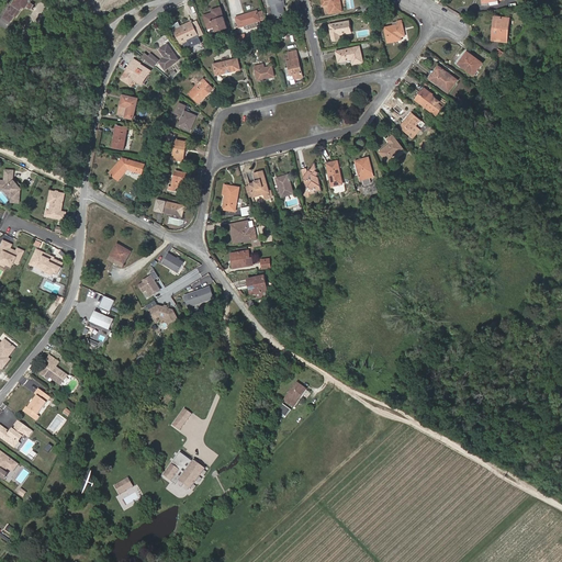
[(32,0),(14,0),(11,8),(10,7),(3,17),(10,21),(14,14),(17,15),(21,9),(21,10),(23,7),(26,8),(27,7),(31,9),(34,4),(31,2),(32,0)]
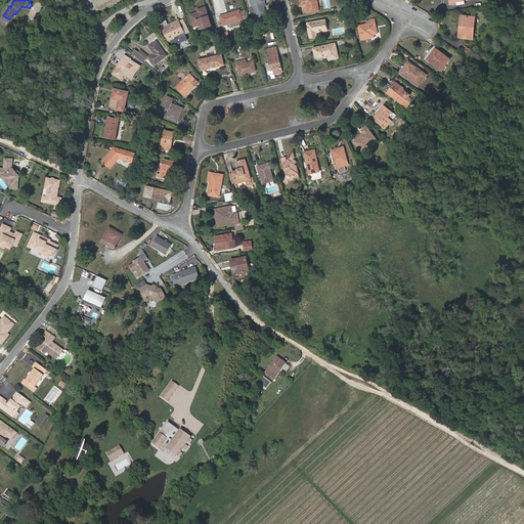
[(251,0),(256,17),(266,14),(263,5),(261,0),(251,0)]
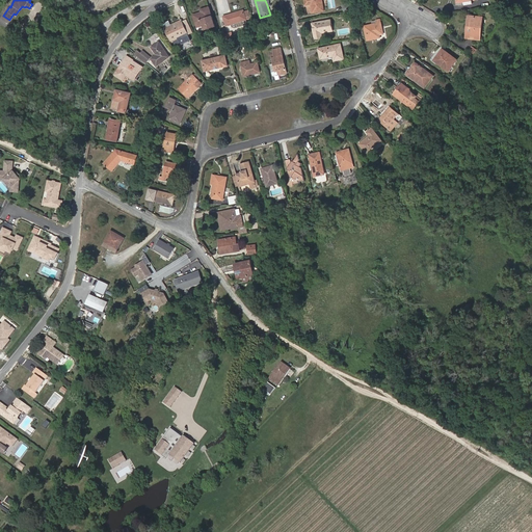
[(304,0),(307,5),(312,4),(314,12),(324,10),(321,0),(304,0)]
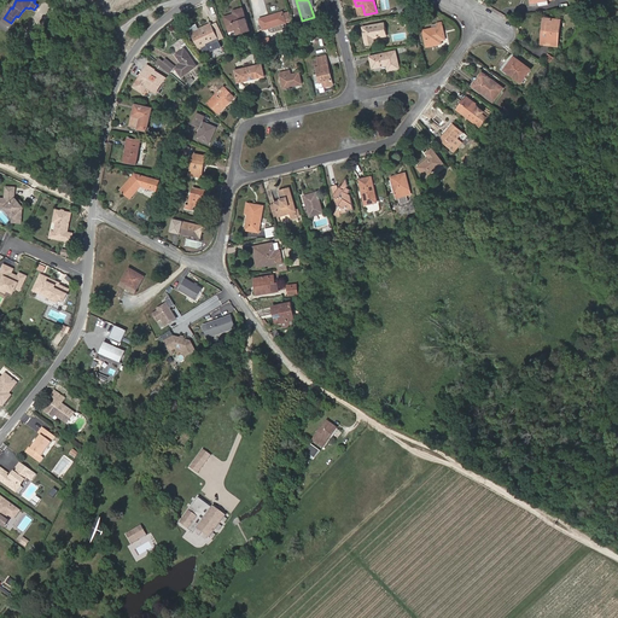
[(237,30),(238,35),(250,30),(243,9),(233,11),(234,15),(225,17),(229,33),(237,30)]
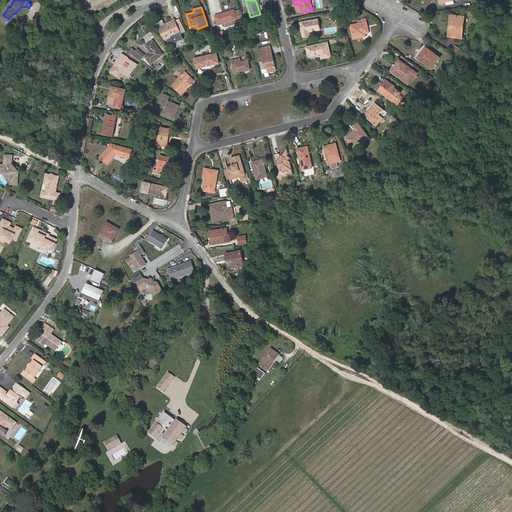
[(234,10),(216,16),(218,25),(237,19),(236,18),(239,17),(237,11),(235,11),(234,10)]
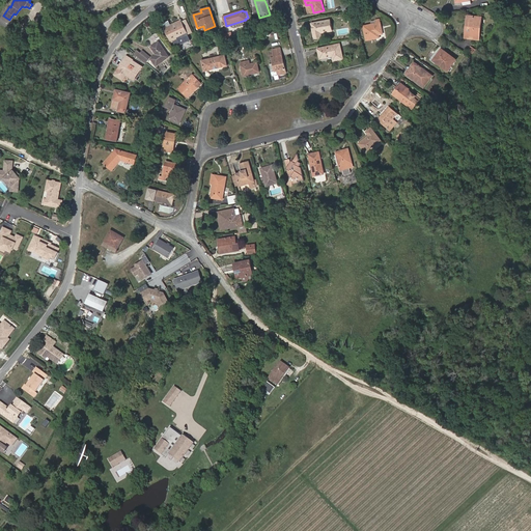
[(482,18),(468,16),(465,38),(479,39),(482,18)]
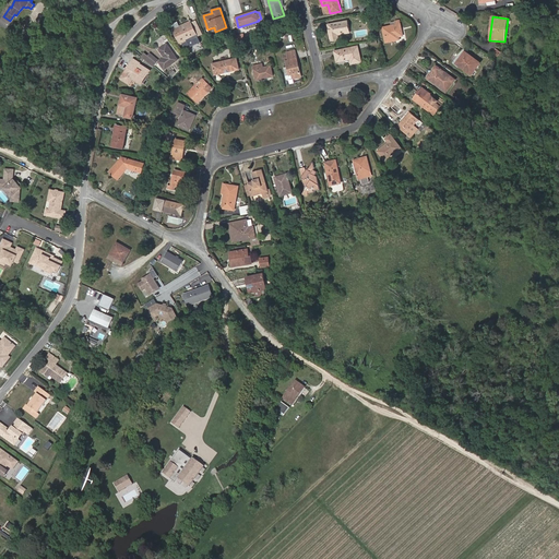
[(391,25),(383,27),(387,43),(400,39),(400,37),(403,36),(401,23),(400,20),(390,22),(391,25)]
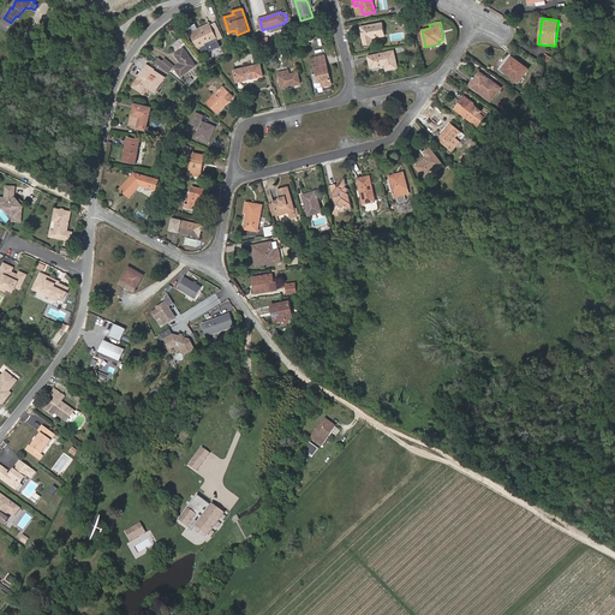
[(382,23),(362,28),(365,45),(372,42),(372,39),(384,35),(382,23)]
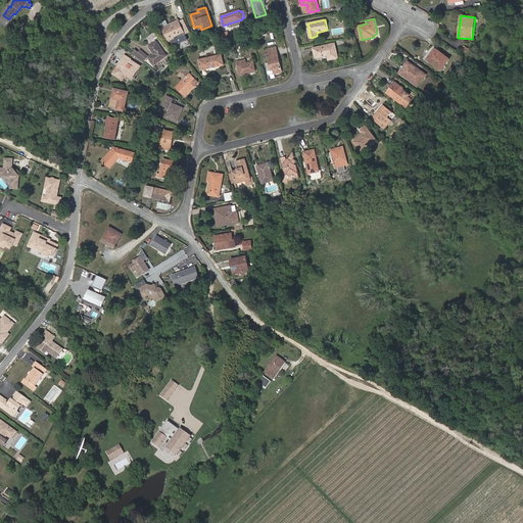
[(170,25),(168,20),(160,24),(170,42),(172,41),(174,46),(188,39),(182,28),(179,29),(176,22),(170,25)]
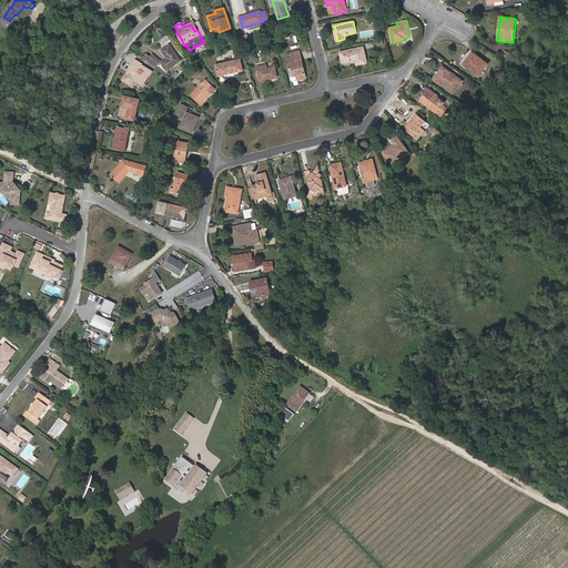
[(247,36),(240,38),(242,47),(250,44),(247,36)]
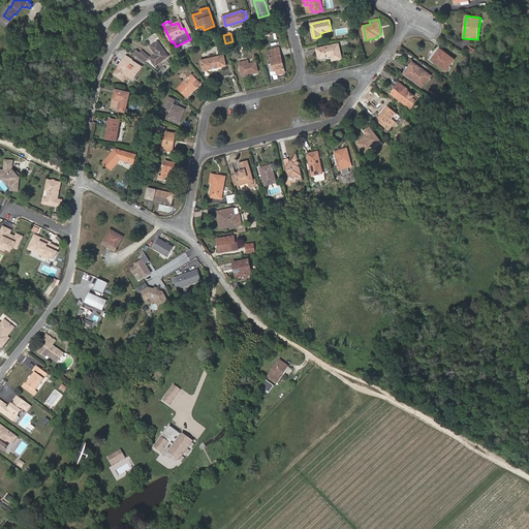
[(158,41),(151,47),(156,55),(151,59),(156,66),(168,57),(158,41)]
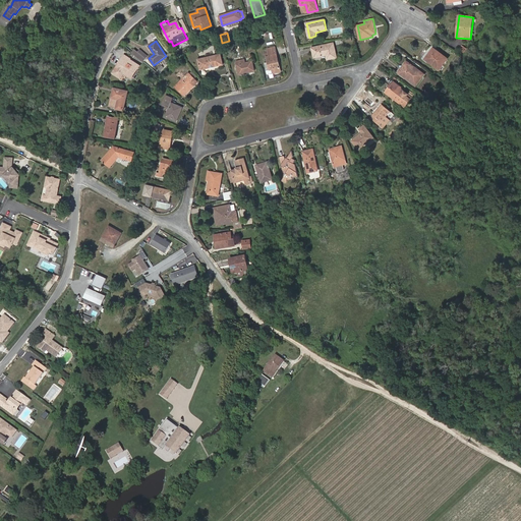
[(334,43),(312,48),(314,58),(327,55),(328,59),(336,58),(334,43)]
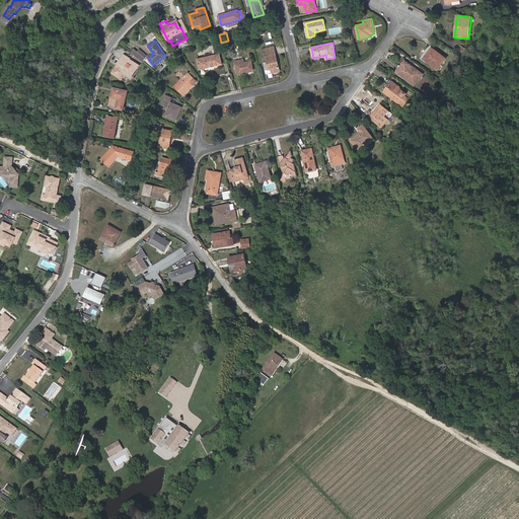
[(446,58),(432,48),(424,59),(438,70),(446,58)]
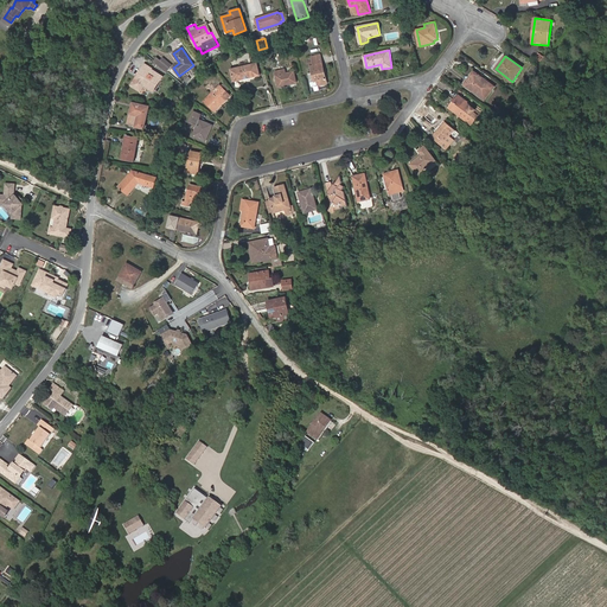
[(158,57),(154,62),(166,72),(172,65),(164,59),(163,61),(158,57)]
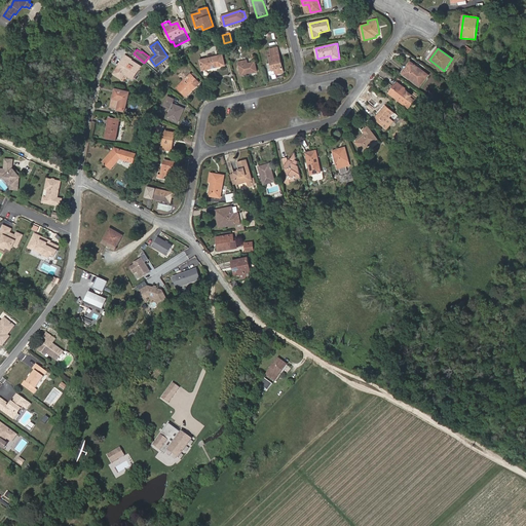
[(278,51),(271,53),(272,57),(269,58),(270,63),(267,64),(269,71),(274,70),(276,74),(284,72),(278,51)]
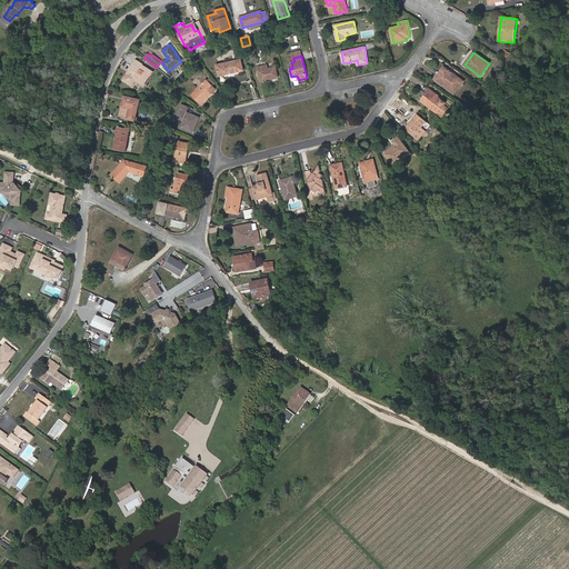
[(133,79),(136,80),(143,86),(152,71),(141,65),(142,65),(136,60),(123,80),(130,85),(133,79)]
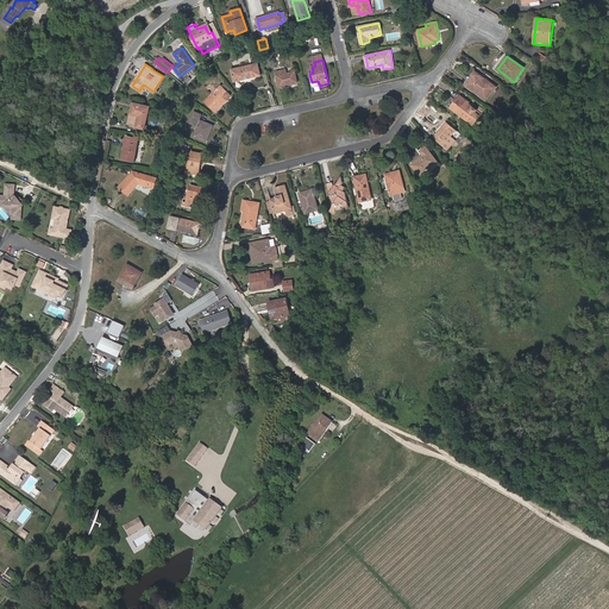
[(258,64),(232,70),(234,82),(261,75),(258,64)]
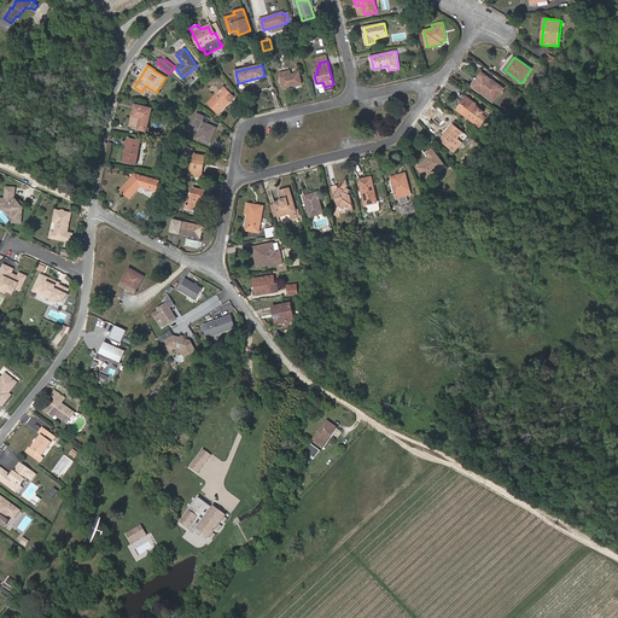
[(290,70),(280,73),(284,88),(302,83),(299,73),(291,75),(290,70)]
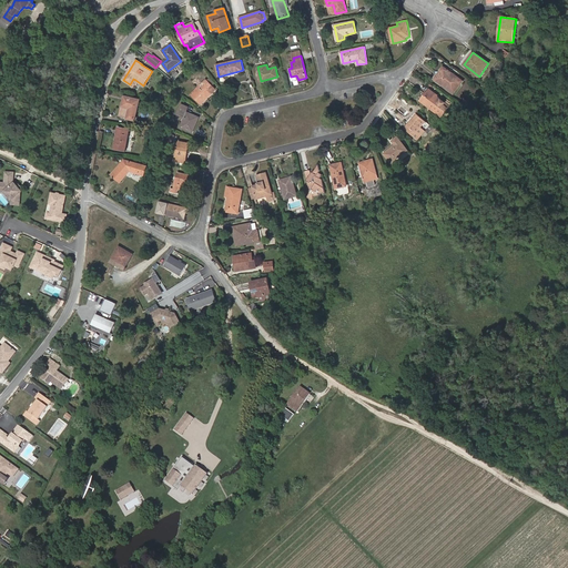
[(450,77),(453,73),(444,67),(434,79),(454,93),(460,84),(450,77)]
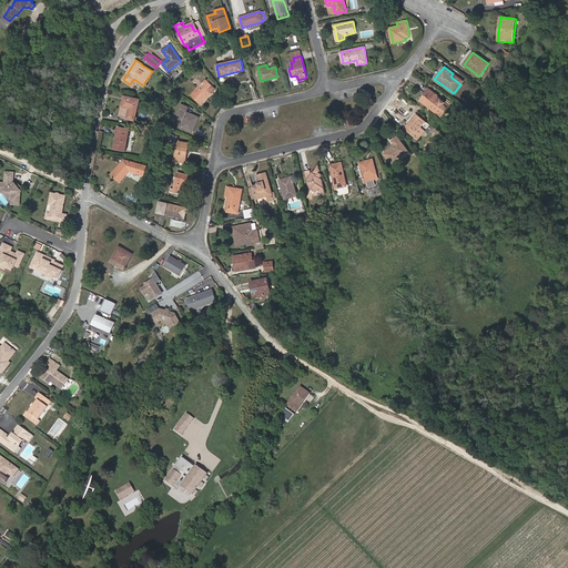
[(463,81),(453,73),(450,77),(460,84),(463,81)]
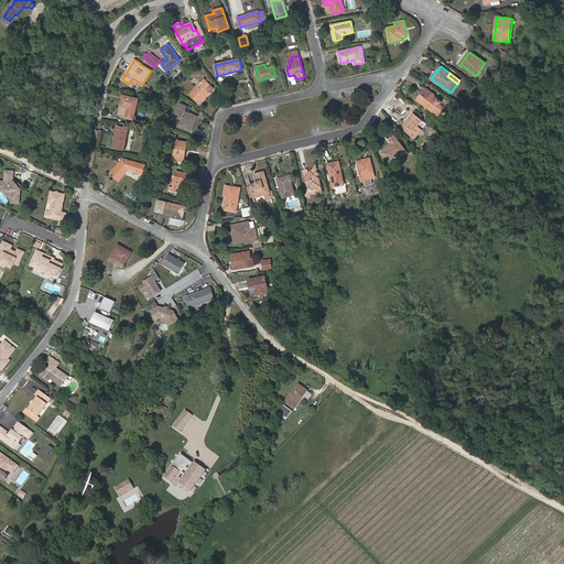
[(214,89),(205,79),(190,94),(199,104),(214,89)]
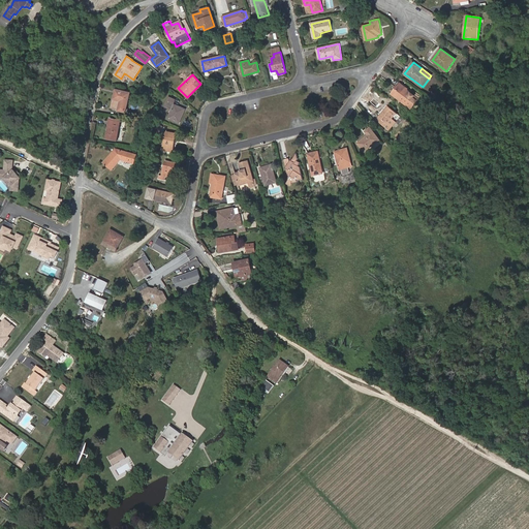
[(412,102),(414,104),(418,98),(407,90),(408,89),(400,83),(396,88),(398,89),(394,94),(409,105),(412,102)]
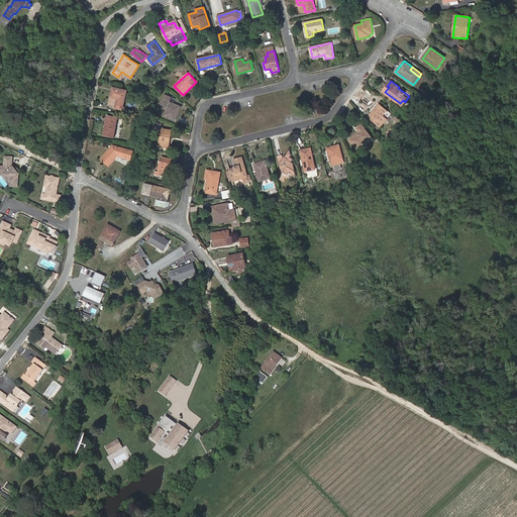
[(389,87),(387,86),(382,92),(401,106),(405,102),(403,100),(400,103),(385,92),(389,87)]
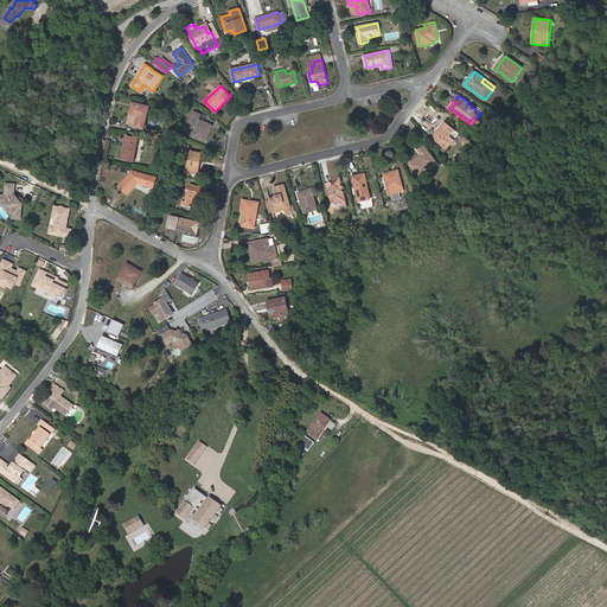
[(149,107),(134,103),(128,125),(145,128),(149,107)]
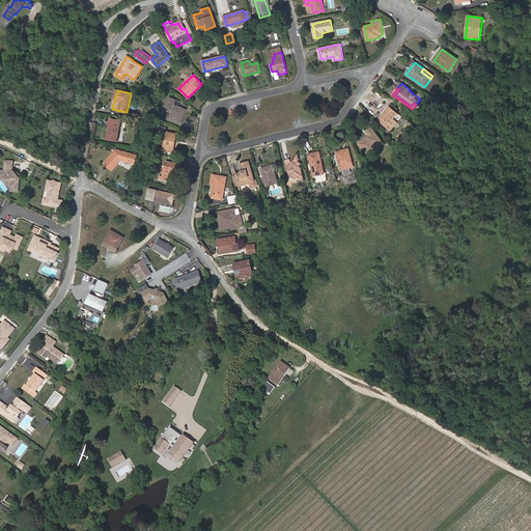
[(175,100),(170,98),(166,107),(173,110),(169,119),(180,123),(186,110),(174,105),(175,100)]
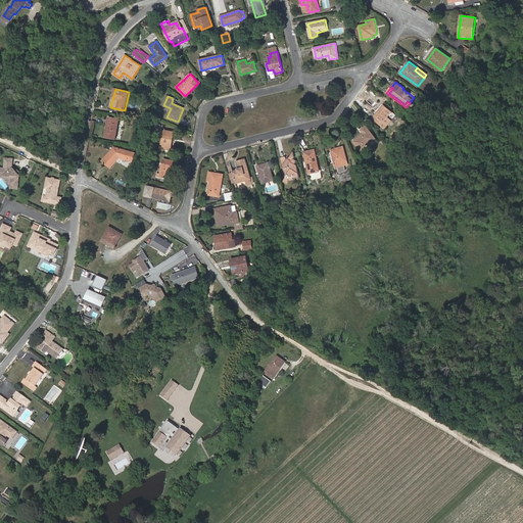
[(392,111),(383,104),(374,115),(375,116),(373,119),(384,129),(387,126),(383,123),(392,111)]
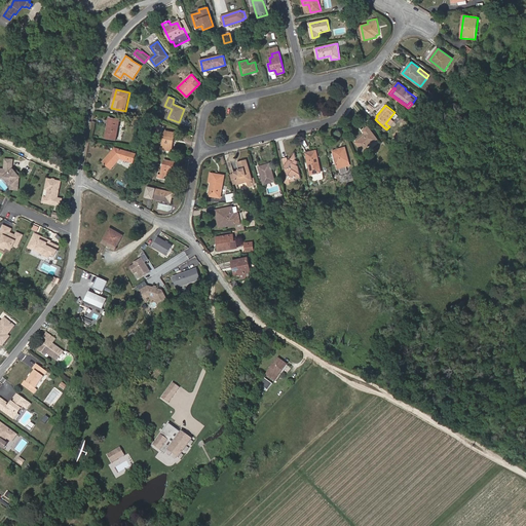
[(125,121),(110,118),(107,138),(121,141),(125,121)]
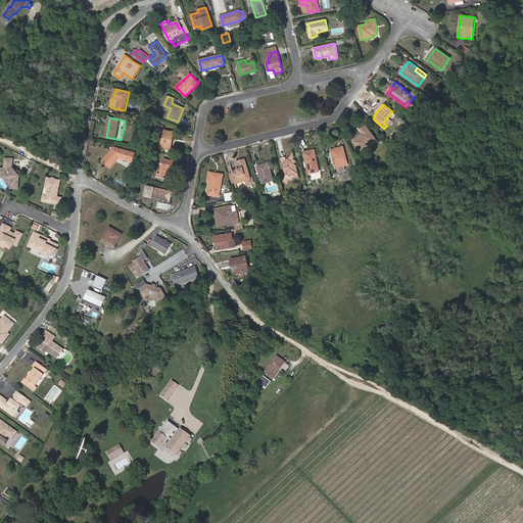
[(155,131),(157,124),(150,122),(148,129),(155,131)]
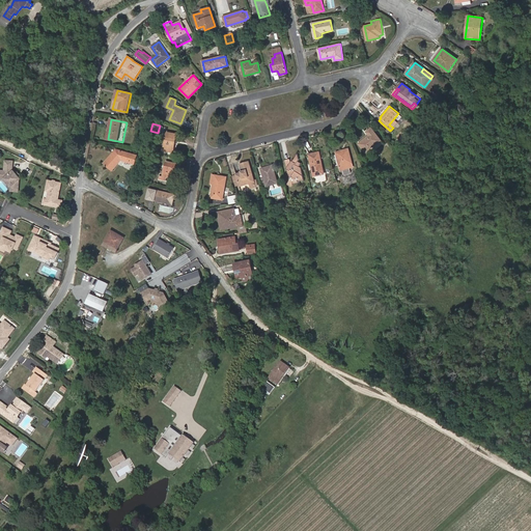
[(381,141),(371,128),(366,132),(369,135),(359,143),(366,152),(381,141)]
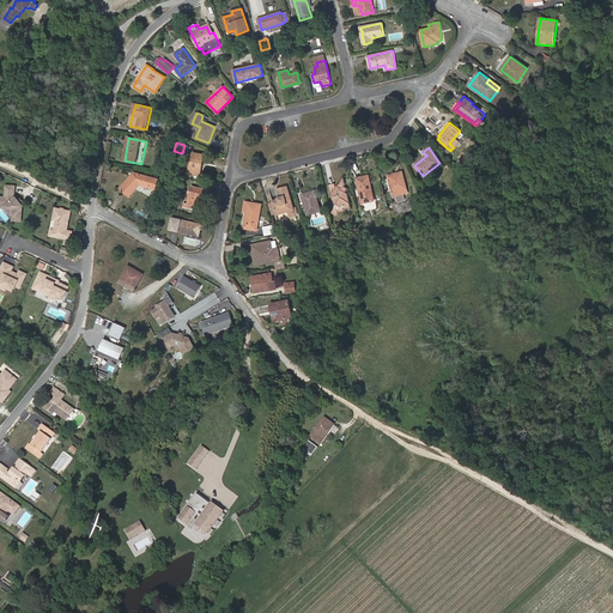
[(204,155),(193,153),(188,174),(200,176),(204,155)]
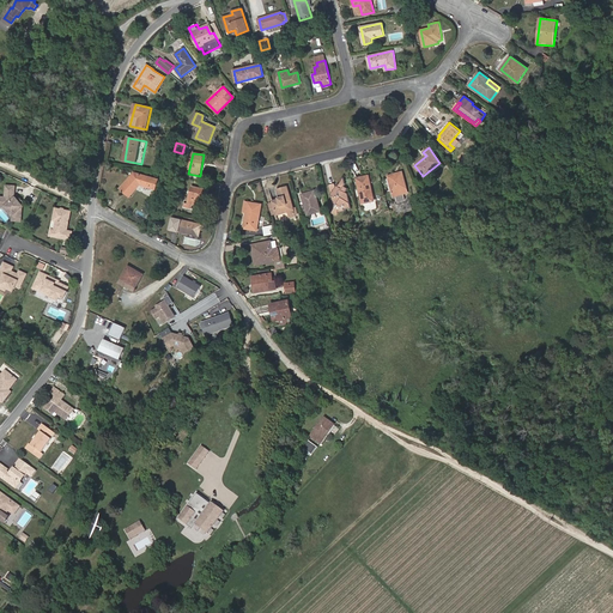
[(401,171),(388,176),(393,196),(396,195),(398,201),(402,200),(401,194),(407,193),(401,171)]
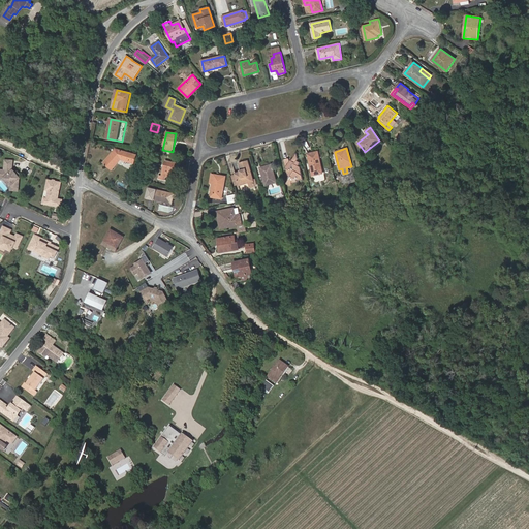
[(136,154),(116,149),(104,162),(112,169),(121,159),(134,163),(136,154)]
